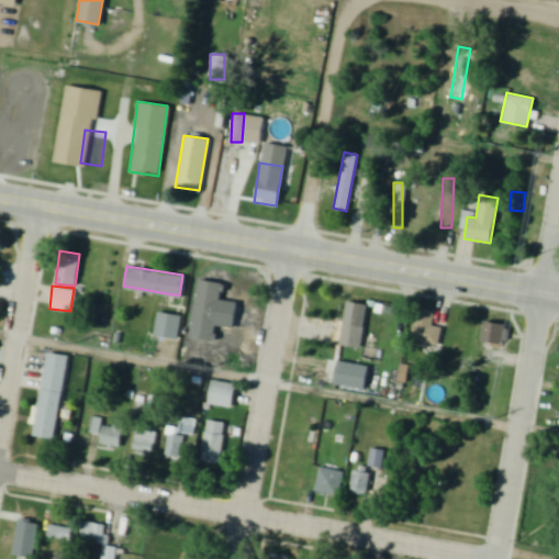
[(393,400),(399,351),(360,347),(365,303),(345,301),(339,346),(359,348),(357,369),(344,367),(341,393),(393,400)]
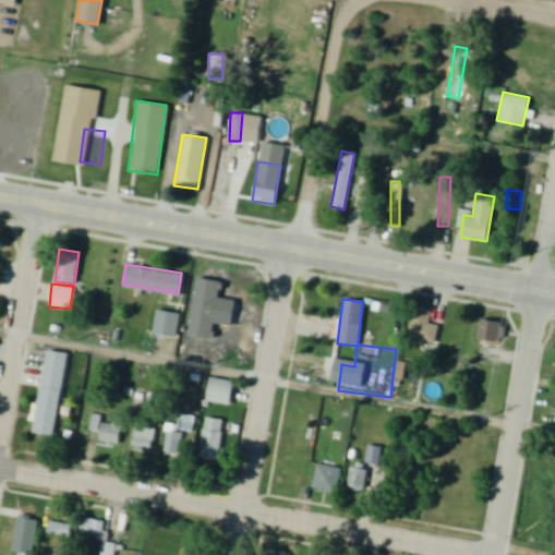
[(436,323),(429,323),(429,306),(409,306),(409,342),(436,342),(436,323)]
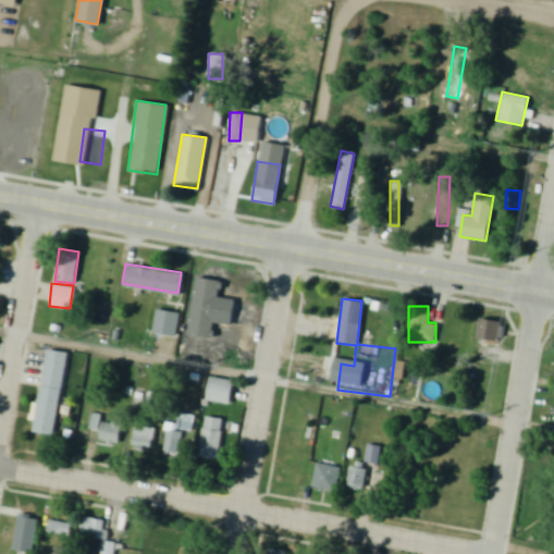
[(155,308),(151,330),(173,334),(176,312),(155,308)]
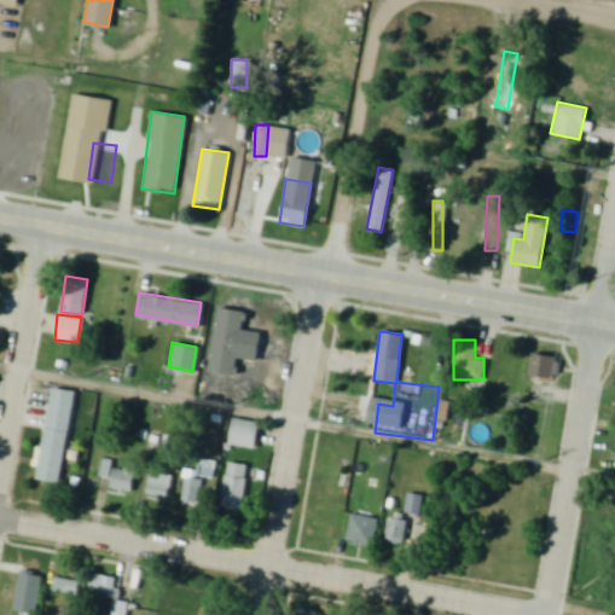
[(243,372),(260,376),(265,350),(248,347),(243,372)]
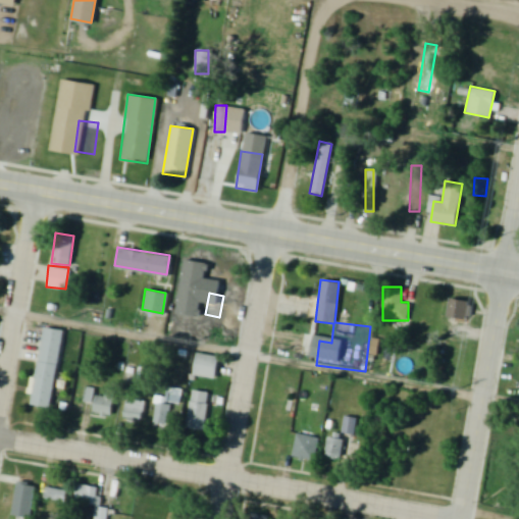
[(446,316),(467,320),(471,302),(450,298),(446,316)]
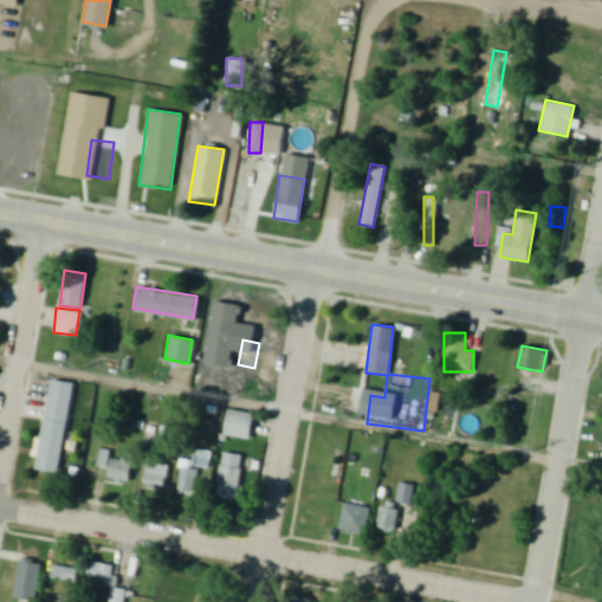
[(69,399),(47,395),(36,468),(56,472),(69,399)]
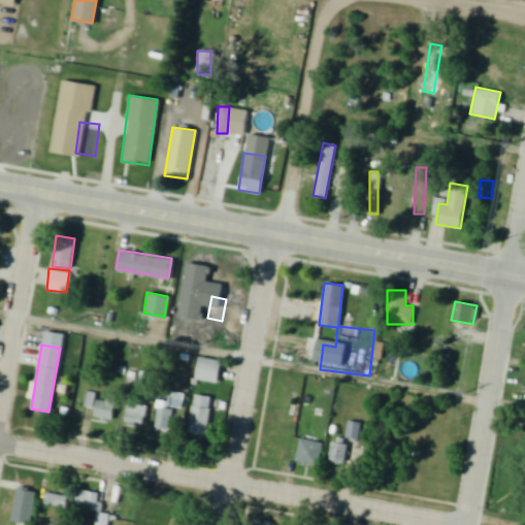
[(198,357),(195,378),(217,381),(220,361),(198,357)]
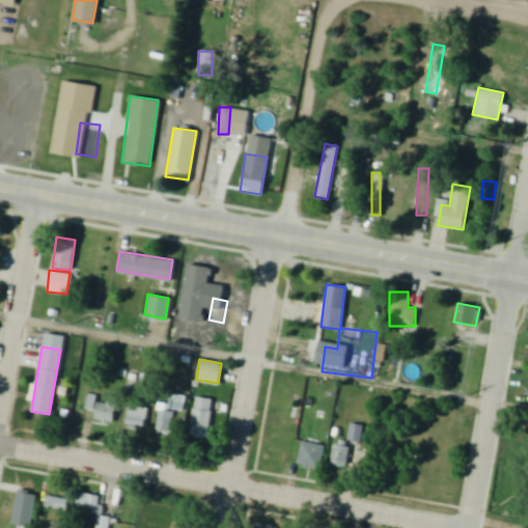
[(96,403),(93,420),(110,424),(116,397),(106,395),(104,405),(96,403)]
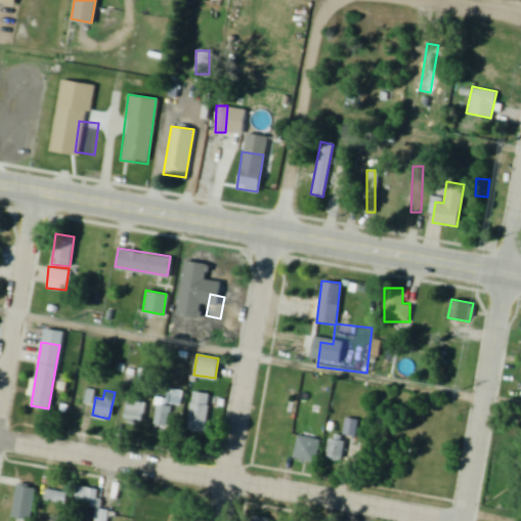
[(154,397),(153,425),(166,426),(167,403),(179,404),(180,390),(170,390),(170,398),(154,397)]
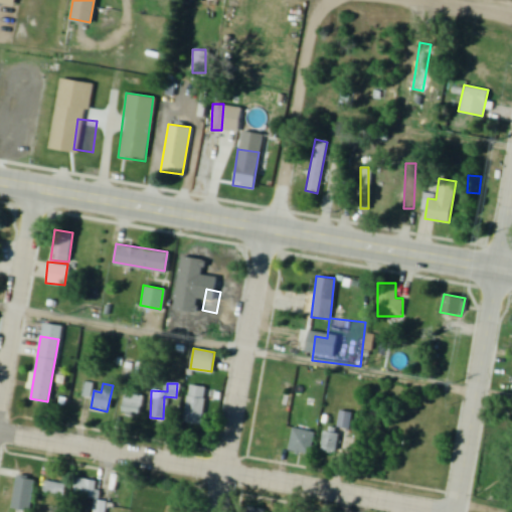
[(205,386),(187,384),(183,422),(201,424),(205,386)]
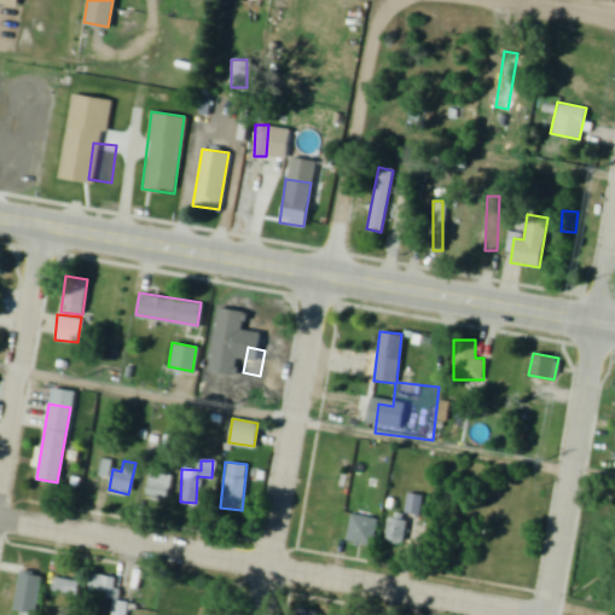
[(167,499),(167,476),(145,476),(145,499),(167,499)]
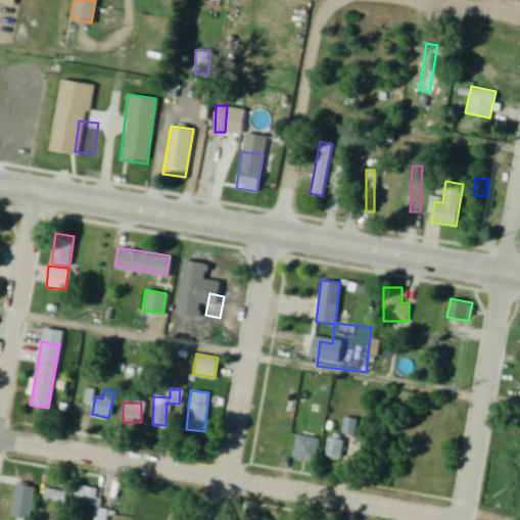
[(342,431),(355,431),(355,418),(342,418),(342,431)]
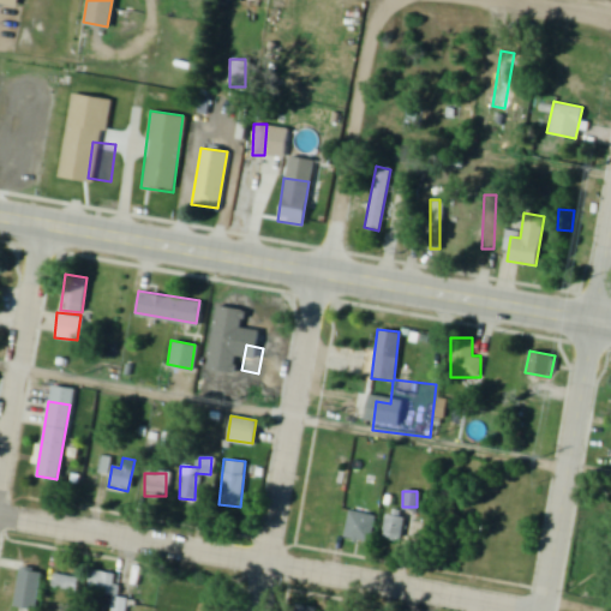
[(369,541),(373,513),(347,508),(342,537),(369,541)]
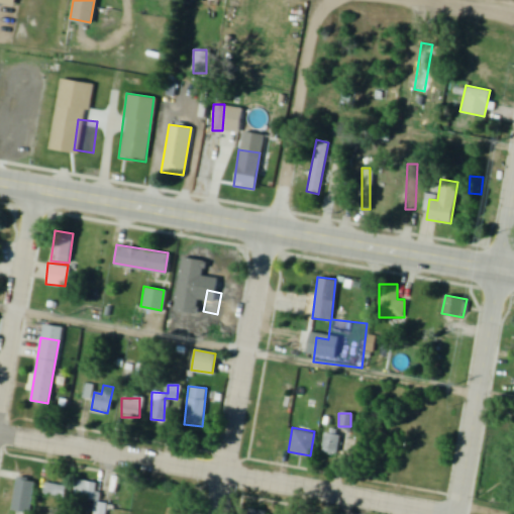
[(321,450),(335,454),(341,432),(327,428),(321,450)]
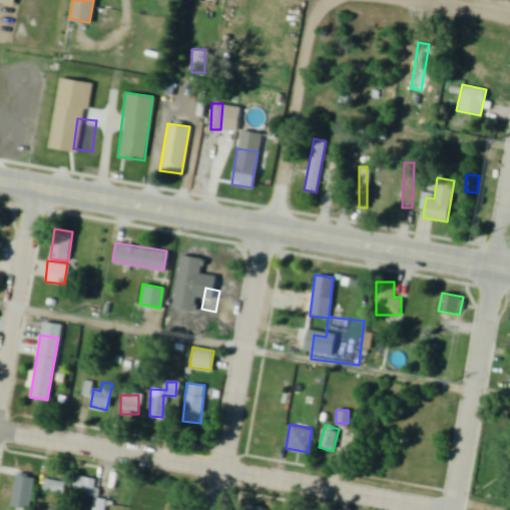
[(10,505),(28,509),(34,474),(16,471),(10,505)]
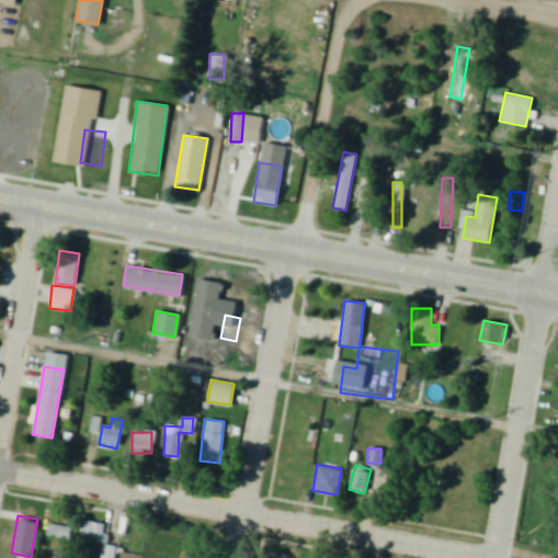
[(106,520),(80,520),(80,541),(101,541),(101,557),(110,557),(110,544),(106,544),(106,520)]
